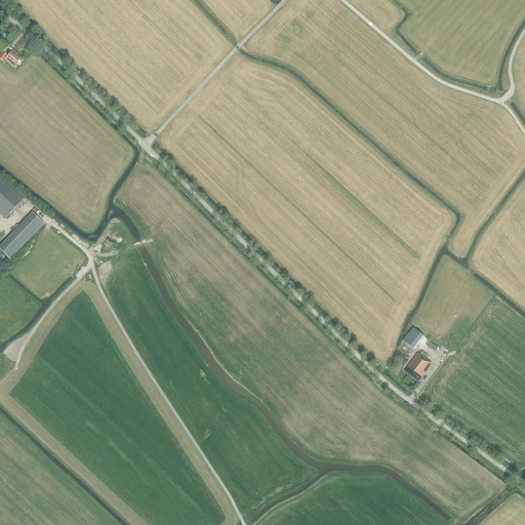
[(10,52),(6,56),(5,58),(11,64),(13,66),(19,59),(10,52)]
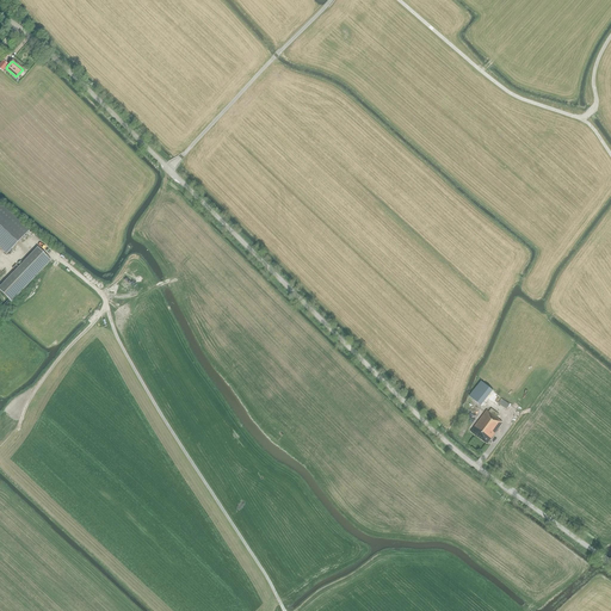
[(0,246),(7,253),(28,232),(0,204),(0,246)]
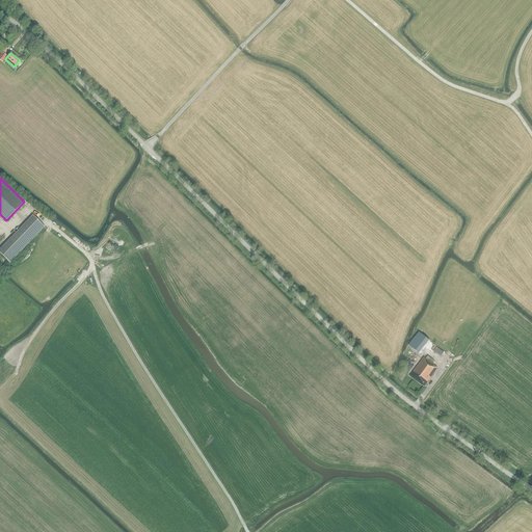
[(45,227),(32,215),(0,248),(0,253),(9,263),(45,227)]
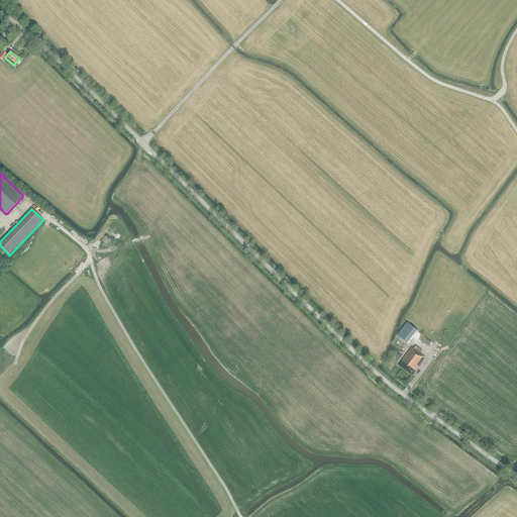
[(407,322),(397,335),(406,342),(416,330),(407,322)]
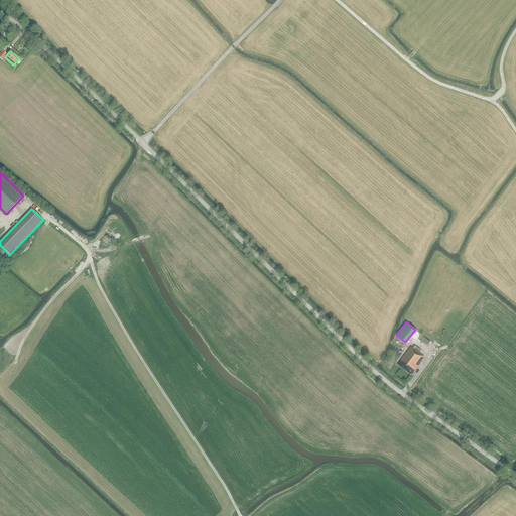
[(428,346),(431,342),(424,337),(421,342),(428,346)]
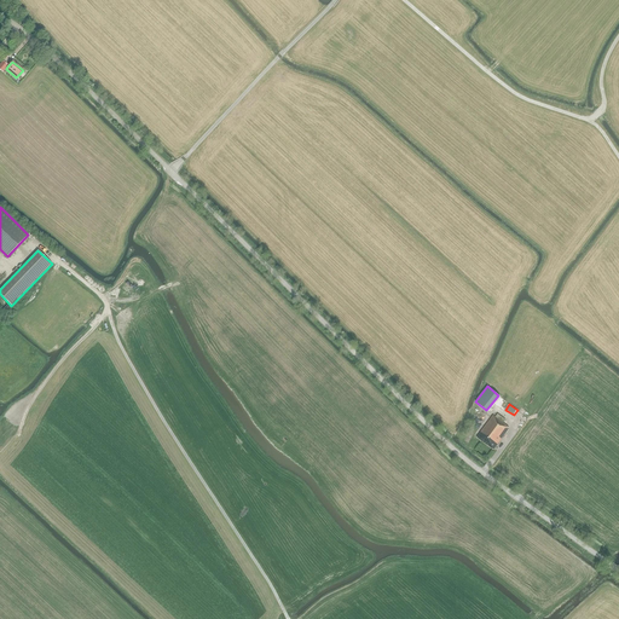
[(493,450),(509,429),(504,426),(504,424),(503,423),(505,420),(497,415),(495,417),(493,416),(476,438),(493,450)]
